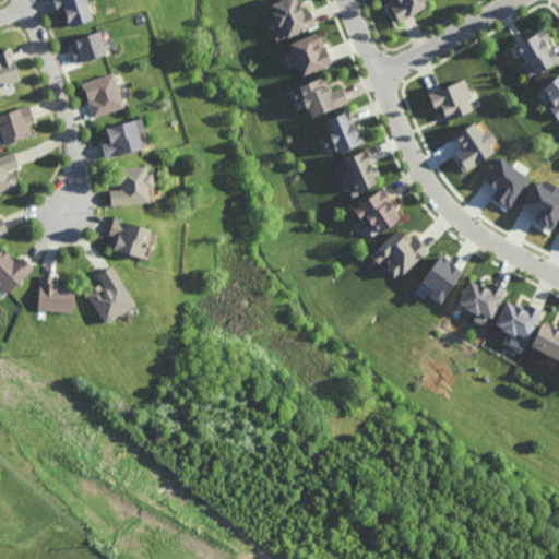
[(85,0),(87,3),(92,16),(92,19),(70,25),(70,23),(69,22),(68,22),(66,18),(66,15),(64,10),(58,12),(57,11),(54,0),(85,0)]
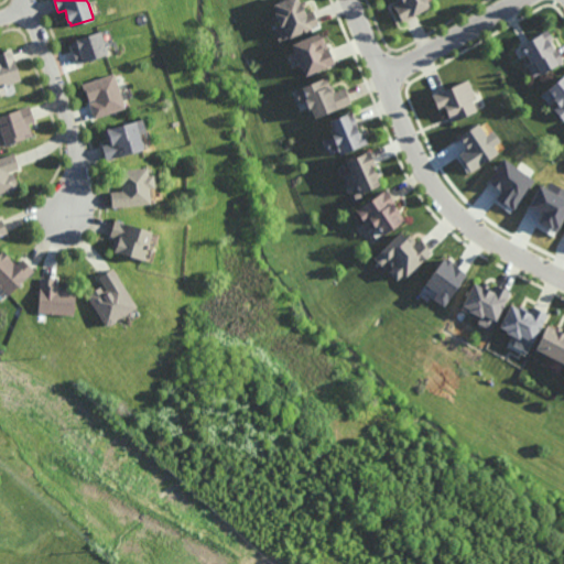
[(294,32),(321,21),(311,0),(290,0),(282,3),(294,32)]
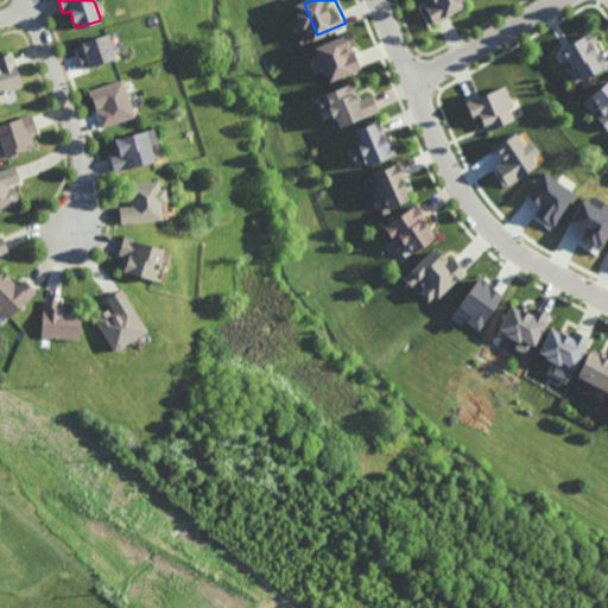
[(464,0),(467,4),(449,13),(445,16),(447,17),(437,21),(435,23),(425,5),(431,1),(430,0),(464,0)]
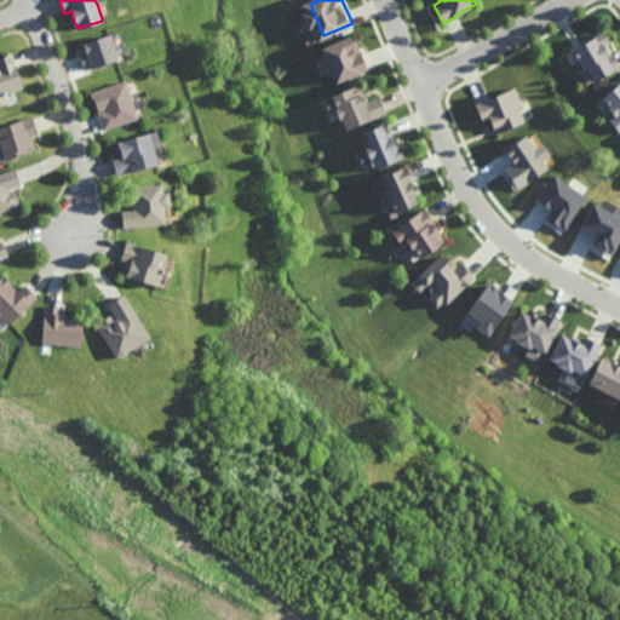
[(612,51),(613,50),(614,52),(615,52),(619,62),(619,67),(590,84),(590,82),(581,68),(585,65),(579,55),(578,56),(577,52),(578,51),(575,47),(577,46),(578,46),(583,42),(604,30),(609,39),(607,41),(612,51)]
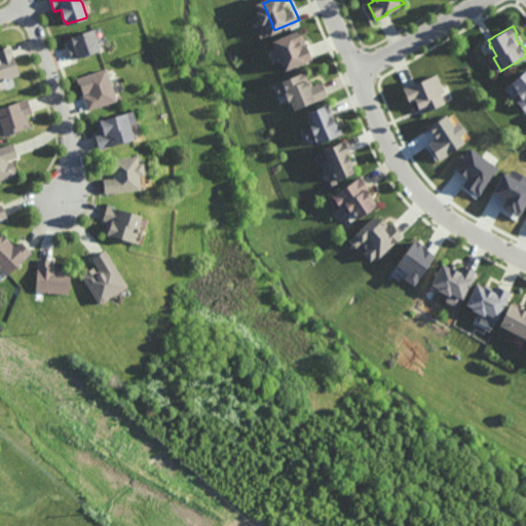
[(72,60),(69,49),(68,48),(68,46),(70,45),(69,42),(68,39),(71,38),(70,36),(92,29),(94,31),(100,49),(78,58),(72,60)]
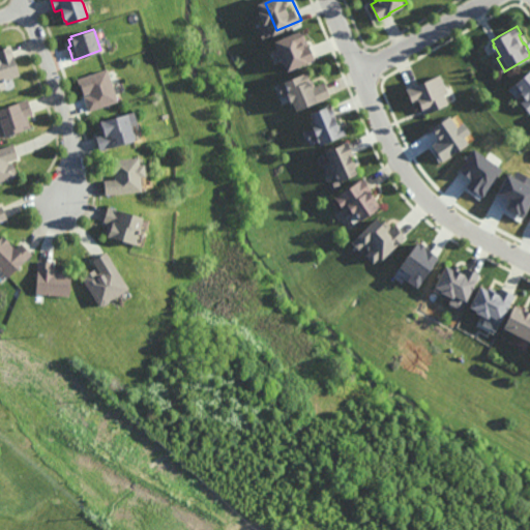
[(314,60),(301,30),(273,41),(286,71),(314,60)]
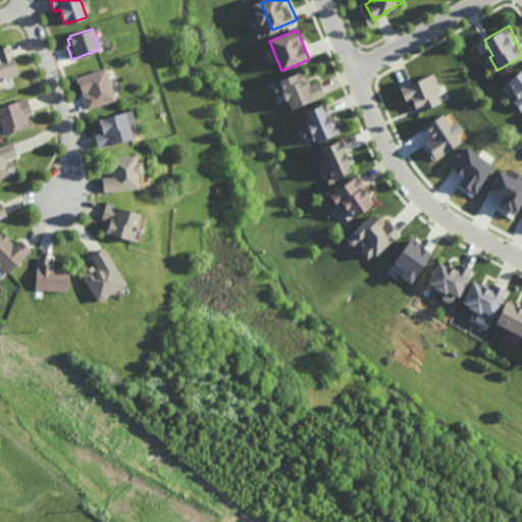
[(0,81),(0,48),(11,45),(11,47),(15,58),(20,74),(3,80),(0,81)]
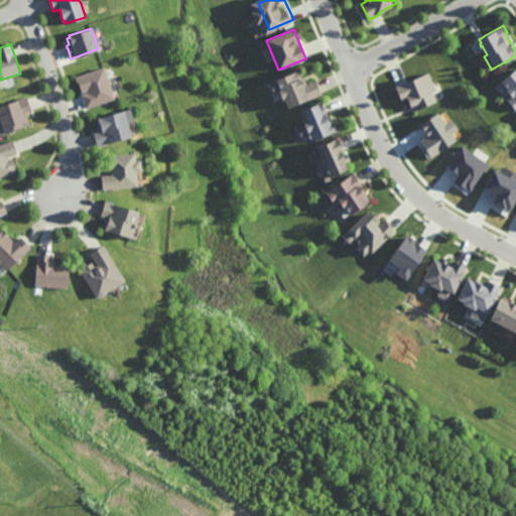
[(114,95),(115,99),(87,108),(86,107),(83,98),(83,97),(82,95),(88,93),(87,91),(82,93),(80,86),(79,86),(76,77),(105,68),(106,72),(114,95)]
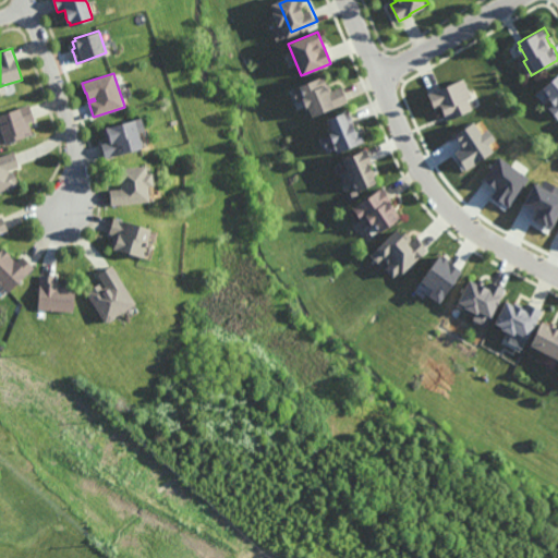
[(557,117),(550,108),(549,108),(556,102),(550,98),(545,102),(544,102),(536,93),(544,86),(545,87),(557,75),(557,117)]
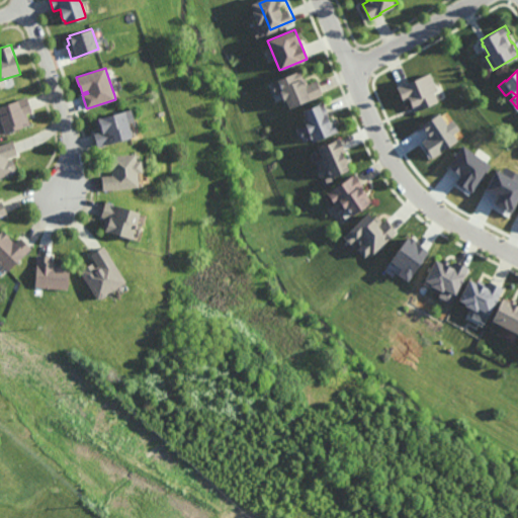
[(321,92),(322,93),(290,107),(285,98),(283,98),(280,91),(282,90),(281,87),(280,87),(278,84),(280,84),(278,80),(298,71),(301,78),(303,78),(307,85),(316,81),(317,82),(321,92)]
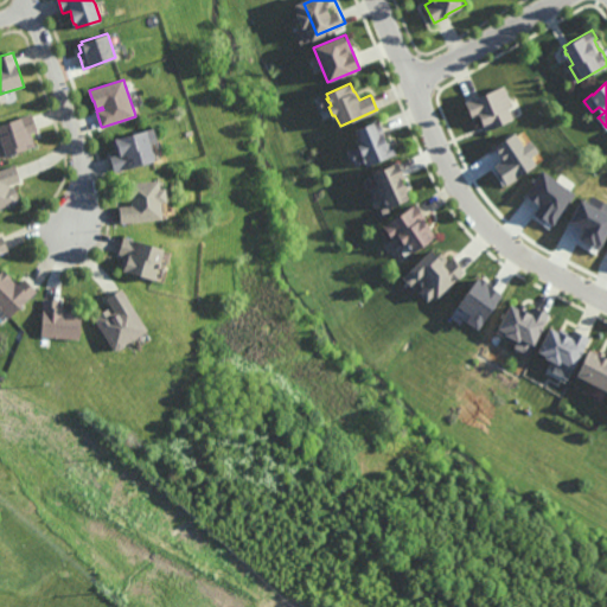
[(467,104),(474,116),(481,113),(487,123),(497,119),(502,126),(513,120),(506,108),(515,102),(504,83),(467,104)]
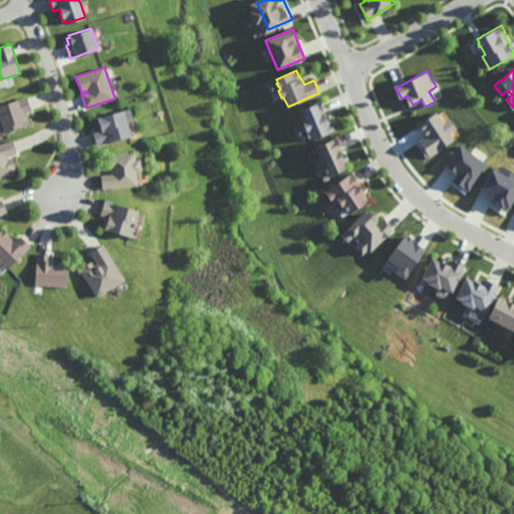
[(6,132),(2,118),(0,114),(1,114),(0,110),(0,105),(28,96),(29,98),(32,107),(32,108),(33,110),(27,112),(28,116),(29,118),(30,123),(6,132)]
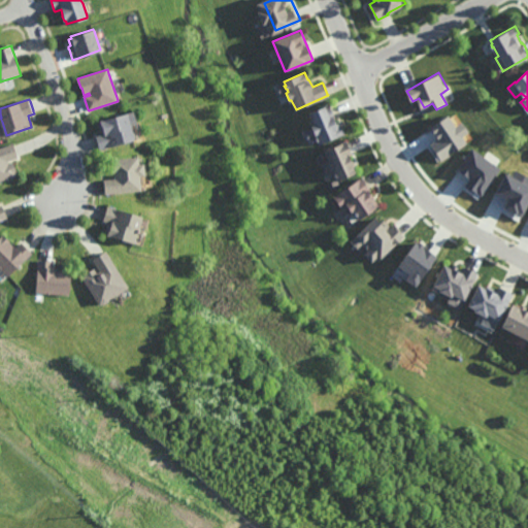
[(336,126),(340,125),(341,126),(344,133),(318,144),(316,140),(314,134),(306,137),(303,131),(302,129),(309,126),(312,124),(307,112),(329,103),(330,106),(334,116),(333,117),(335,123),(336,126)]
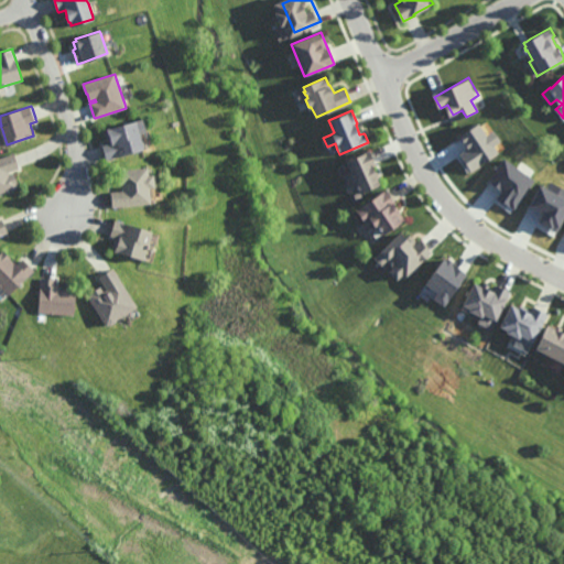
[(139,133),(141,140),(143,150),(107,160),(107,159),(104,148),(102,147),(102,144),(108,143),(107,140),(104,130),(136,121),(136,122),(139,133)]
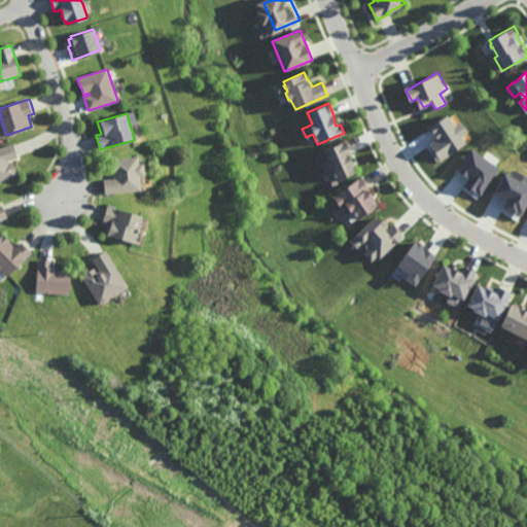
[(461,136),(467,132),(461,121),(454,127),(448,115),(429,127),(436,139),(429,144),(440,161),(466,144),(461,136)]
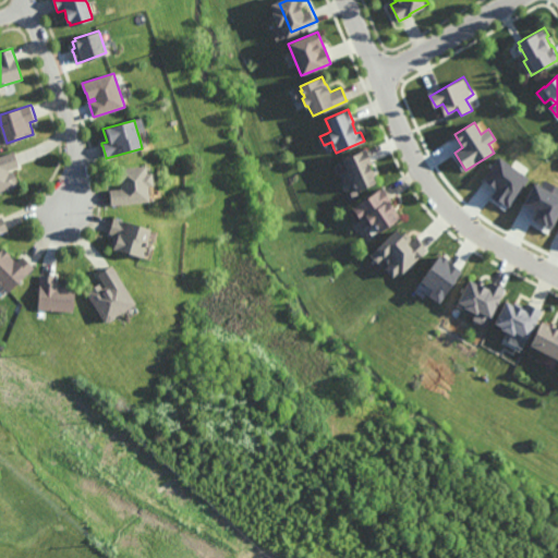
[(376,182),(356,191),(352,182),(344,185),(343,184),(339,173),(338,173),(346,169),(341,159),(365,148),(366,150),(371,160),(372,161),(368,162),(372,170),(374,176),(373,177),(376,182)]
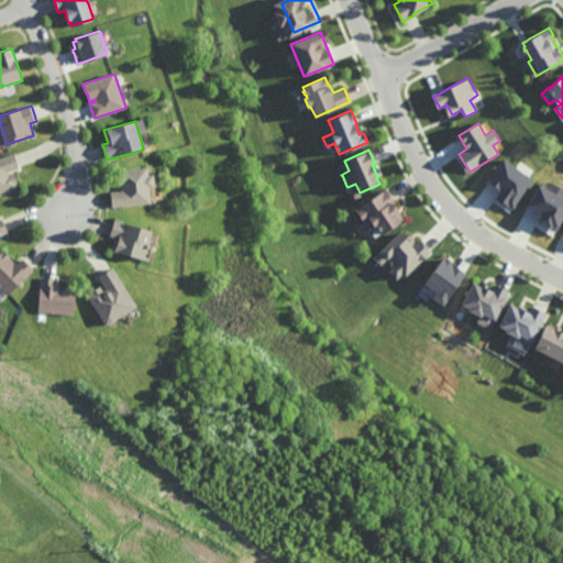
[(20,166),(20,168),(9,172),(10,174),(15,173),(19,183),(18,184),(19,188),(9,192),(9,190),(0,192),(0,157),(15,153),(15,155),(20,166)]
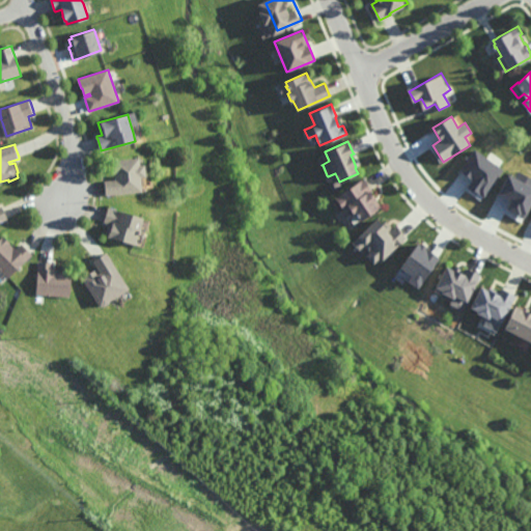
[(472,179),(468,187),(485,198),(503,168),(473,150),(460,172),(472,179)]
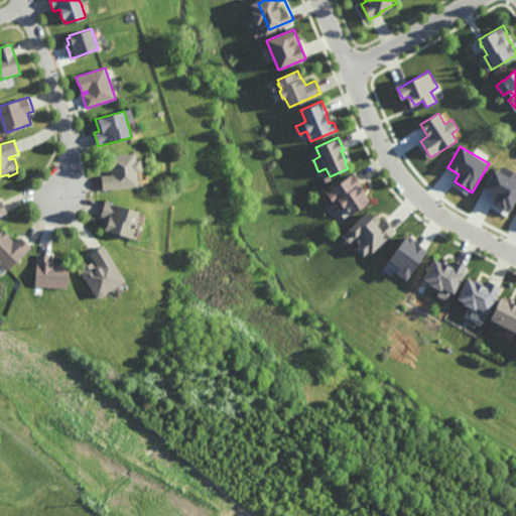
[(136,159),(140,159),(141,159),(142,168),(142,171),(137,172),(138,185),(138,186),(103,189),(103,188),(102,178),(102,177),(101,175),(103,175),(112,174),(111,169),(110,169),(110,167),(109,164),(109,162),(110,162),(110,155),(135,153),(136,154),(136,159)]
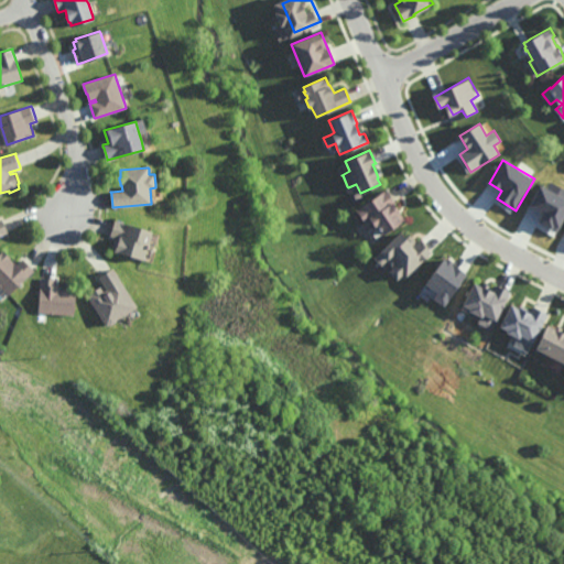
[(556,232),(563,217),(563,198),(540,186),(529,207),(542,214),(538,223),(556,232)]
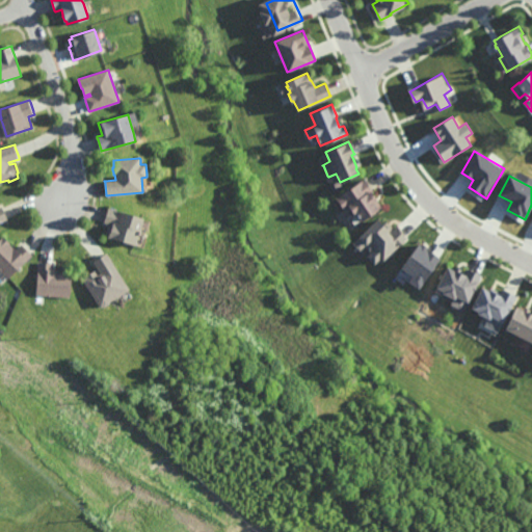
[(361,221),(361,220),(355,212),(351,215),(347,208),(345,210),(343,210),(336,197),(365,179),(366,180),(372,190),(373,191),(372,192),(376,198),(376,200),(377,201),(381,208),(361,221)]
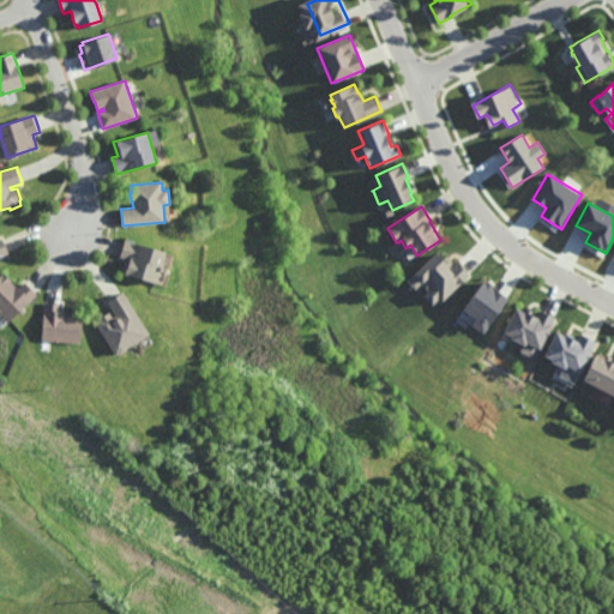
[(0,239),(4,238),(4,240),(5,241),(10,252),(10,253),(0,257),(0,239)]
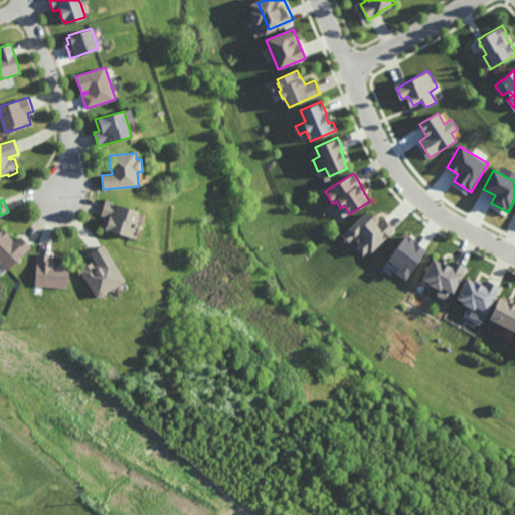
[(131,237),(104,229),(102,228),(105,219),(106,216),(101,215),(101,213),(103,209),(105,202),(105,201),(139,211),(135,225),(131,236),(131,237)]
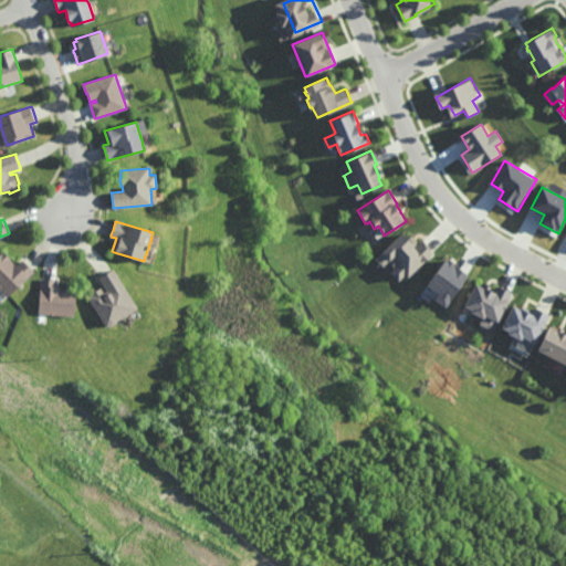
[(381,268),(385,264),(401,282),(430,257),(406,229),(374,259),(381,268)]
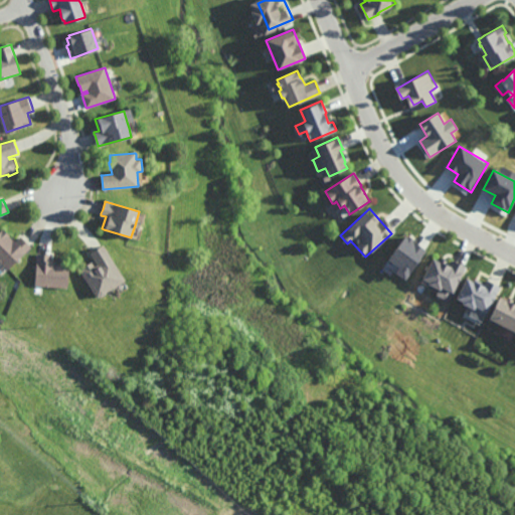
[(14,238),(16,239),(17,240),(22,235),(22,236),(23,237),(31,245),(32,245),(9,269),(3,263),(0,260),(0,231),(4,227),(12,235),(11,236),(14,238)]
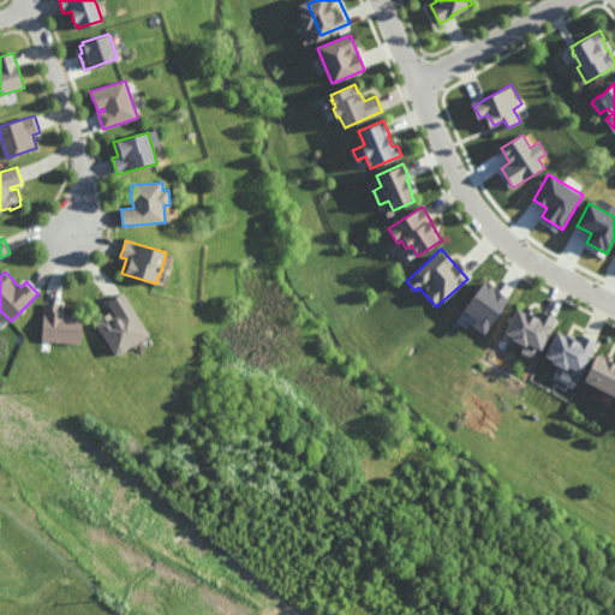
[(471,326),(483,335),(508,298),(483,281),(463,311),(476,320),(471,326)]
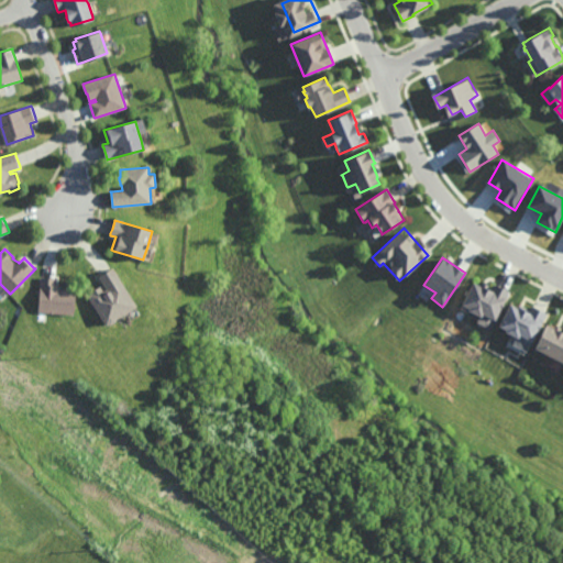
[(138,306),(136,307),(124,313),(117,319),(117,320),(110,324),(110,323),(107,326),(88,295),(91,293),(90,291),(100,286),(103,290),(105,289),(107,288),(100,278),(99,276),(101,274),(112,268),(113,267),(138,306)]
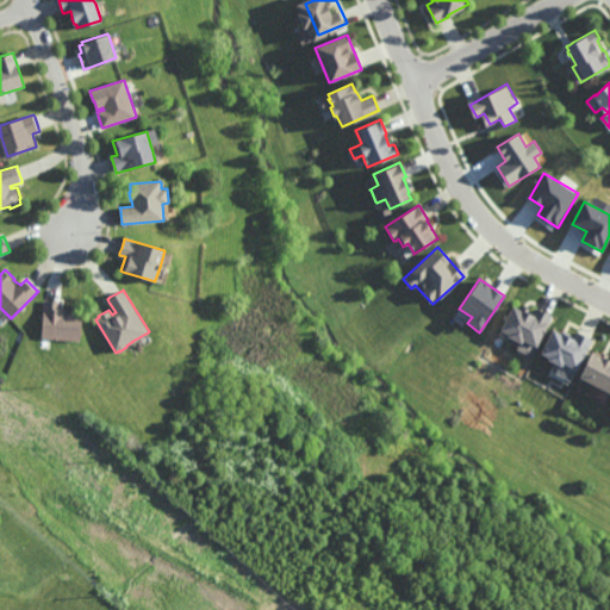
[(72,311),(72,310),(83,311),(81,340),(53,337),(44,337),(43,337),(45,299),(48,299),(62,300),(63,300),(64,300),(63,309),(66,309),(67,309),(67,311),(72,311)]
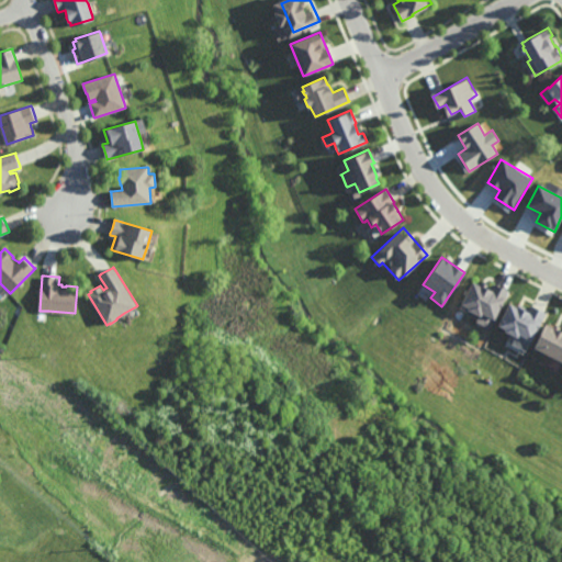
[(493,288),(495,284),(496,284),(507,290),(509,291),(503,303),(504,303),(502,310),(501,308),(494,321),(487,317),(482,314),(481,317),(472,314),(468,312),(469,308),(462,305),(463,303),(473,282),(480,287),(482,282),(484,282),(486,283),(493,288)]
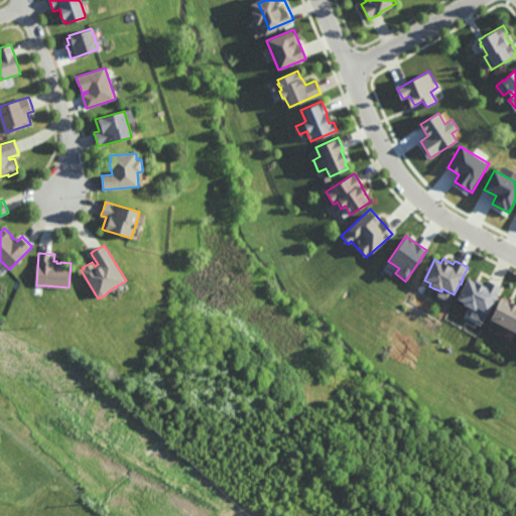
[(463,296),(490,309),(500,285),(491,281),(489,286),(471,278),(463,296)]
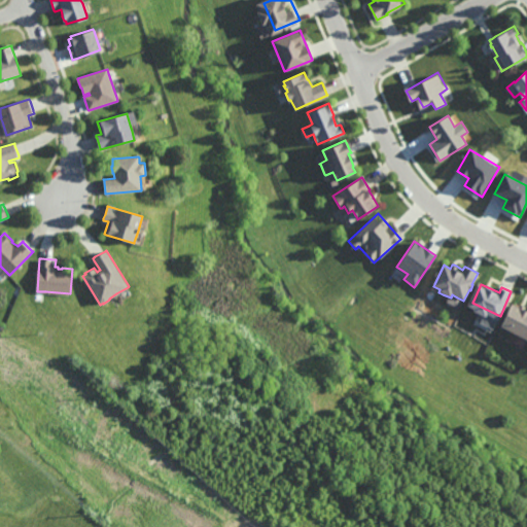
[(523,310),(526,312),(526,338),(501,325),(512,305),(519,309),(520,305),(525,307),(523,310)]
